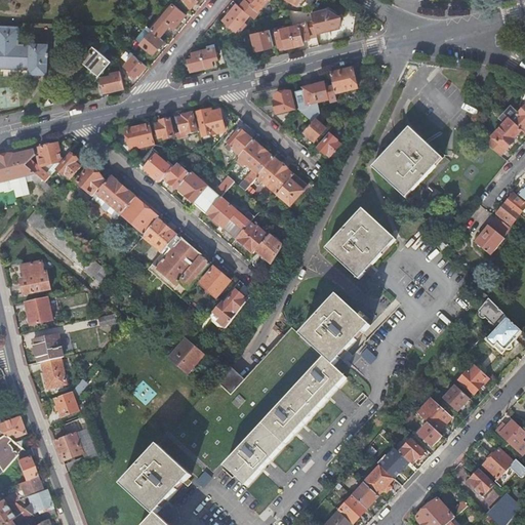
[(182,0),(179,3),(190,11),(198,0),(182,0)]
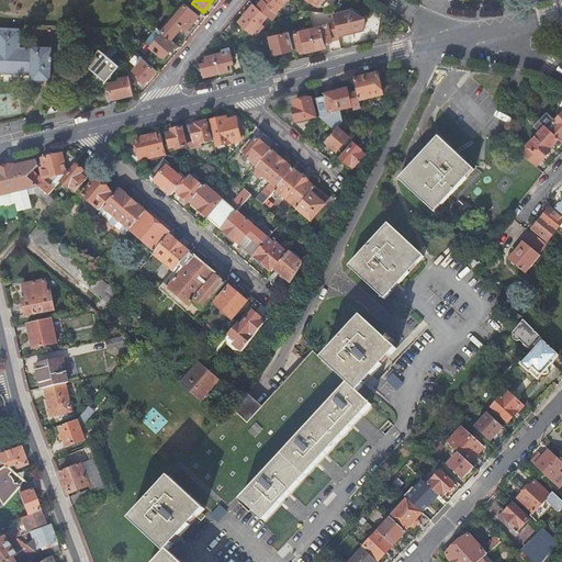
[(261,0),(257,7),(268,17),(272,20),(278,12),(277,11),(287,0),(268,0),(271,2),(269,6),(262,0),(261,0)]
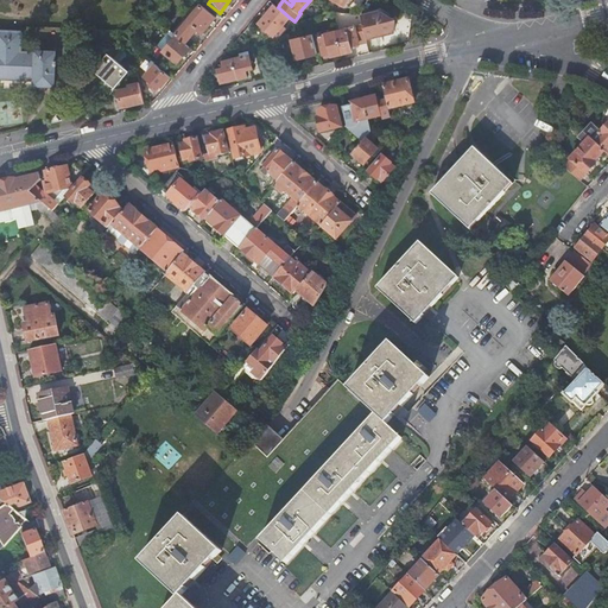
[(172,33),(176,36),(187,45),(200,31),(202,33),(216,18),(201,5),(188,20),(187,21),(184,20),(172,33)]
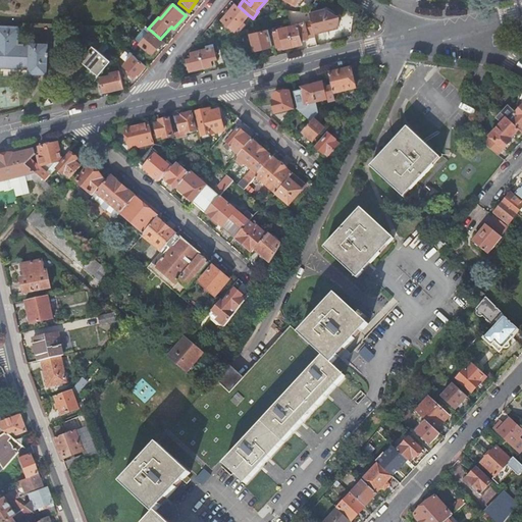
[(239,6),(236,4),(222,20),(235,32),(240,24),(243,28),(245,24),(243,22),(249,15),(239,6)]
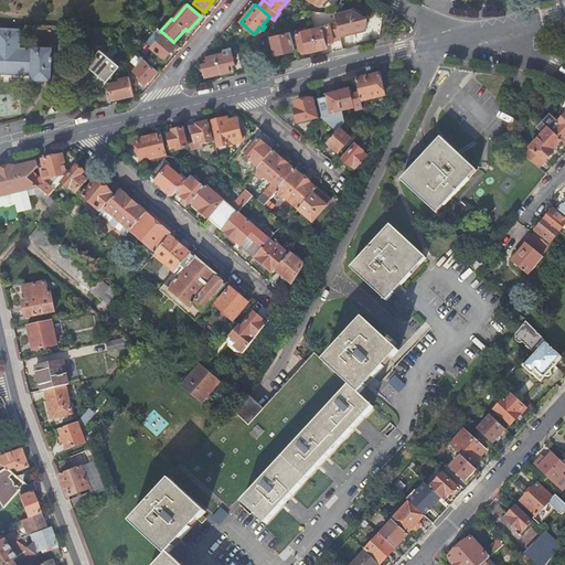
[(353,10),(336,14),(338,23),(341,36),(368,30),(368,19),(353,10)]
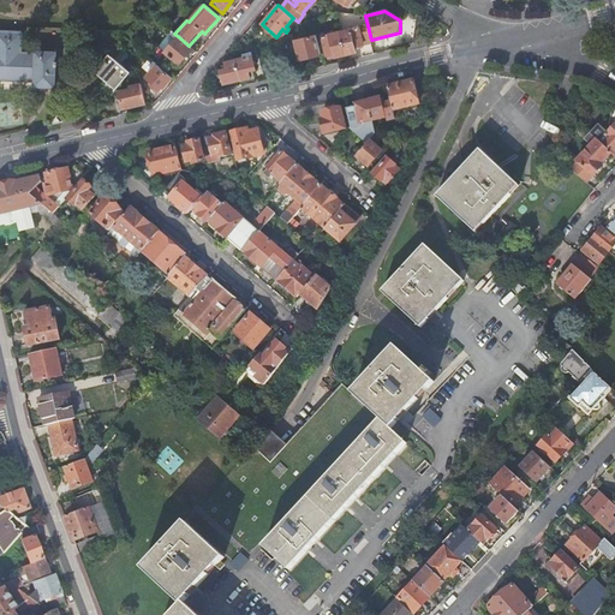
[(371,40),(368,25),(360,28),(364,46),(372,43),(371,40)]
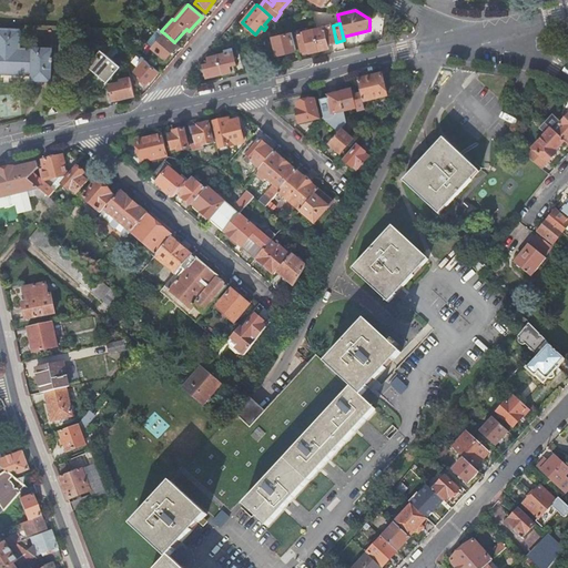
[(31,78),(39,79),(50,79),(51,64),(51,60),(52,60),(53,56),(51,56),(51,47),(32,46),(32,47),(19,47),(20,28),(0,26),(0,71),(31,73),(31,78)]
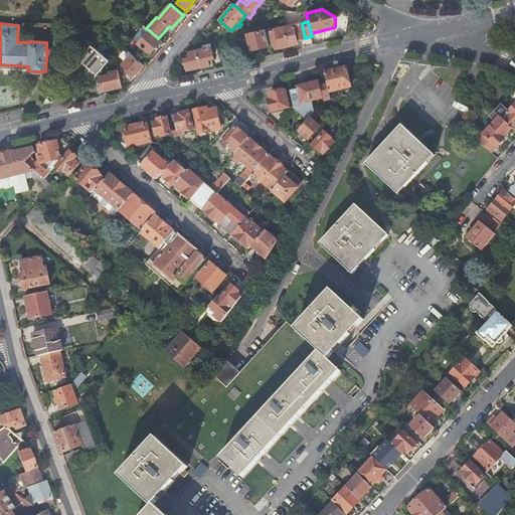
[(302,23),(286,26),(290,45),(299,43),(298,39),(305,38),(302,23)]
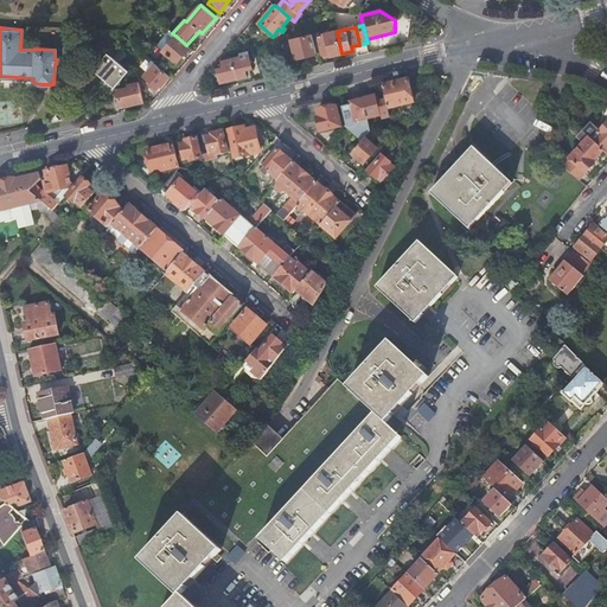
[(155,46),(163,51),(176,36),(172,33),(168,30),(155,46)]
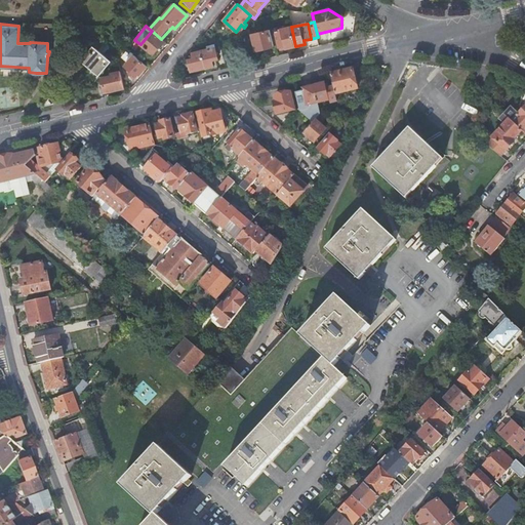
[(295,46),(291,27),(276,31),(280,47),(286,46),(287,48),(295,46)]
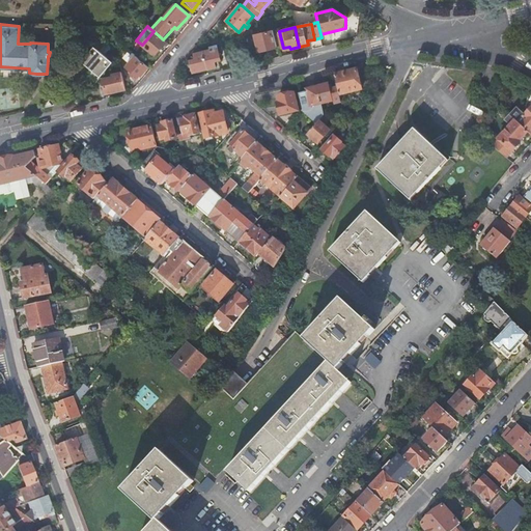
[(278,47),(274,30),(255,34),(259,51),(278,47)]
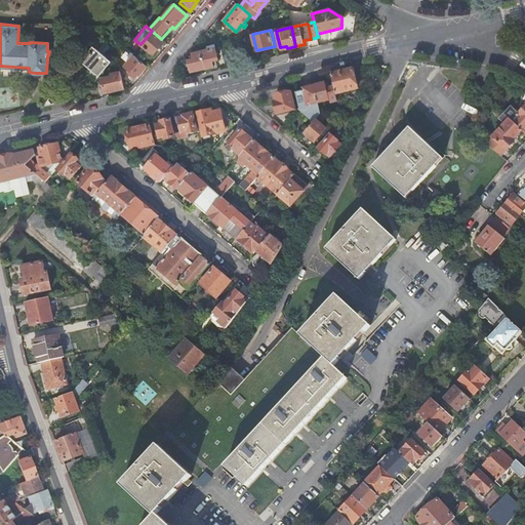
[(161,39),(152,31),(140,44),(153,54),(164,41),(161,39)]
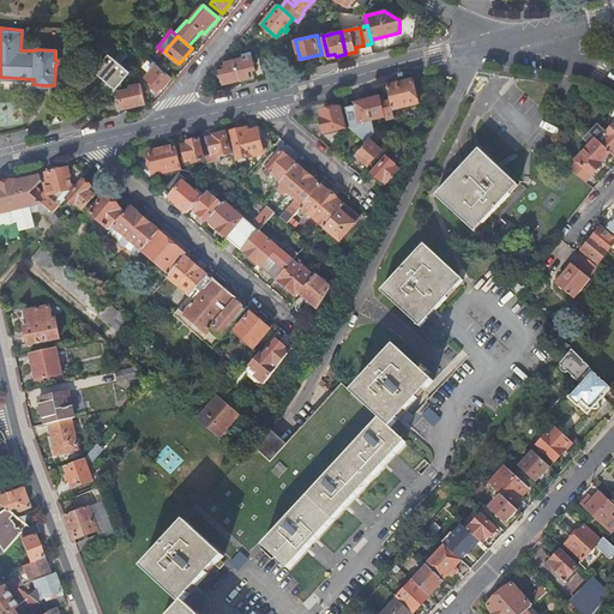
[(108,54),(121,66),(128,56),(115,46),(108,54)]
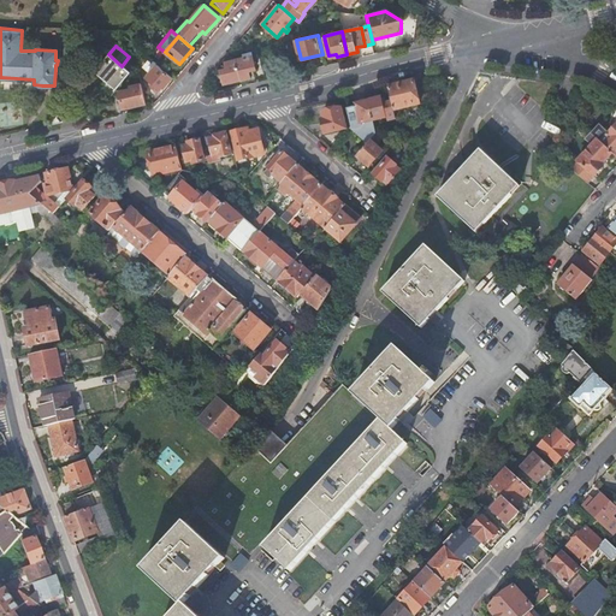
[(116,90),(130,72),(122,66),(108,54),(94,72),(116,90)]
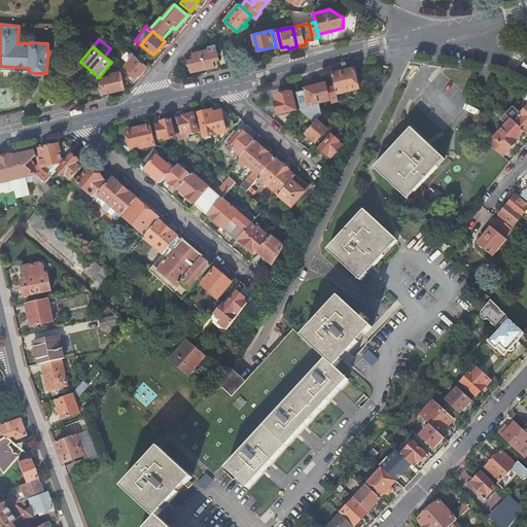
[(202,51),(206,68),(214,66),(213,61),(219,60),(216,47),(202,51)]
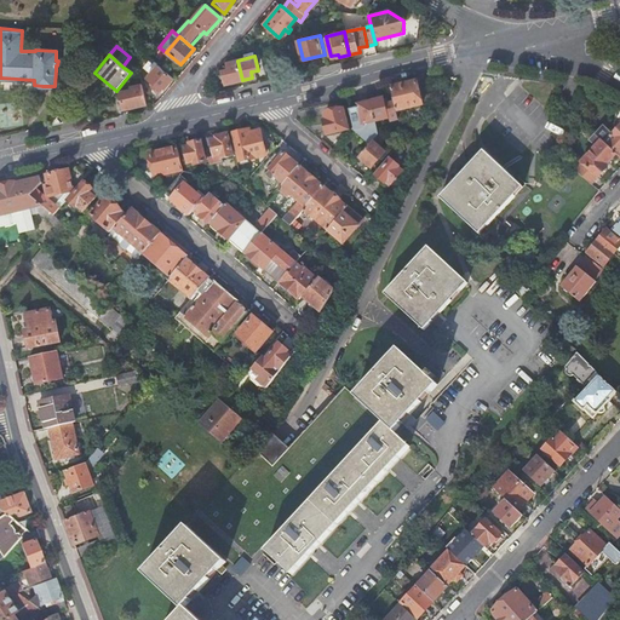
[(227,85),(242,80),(237,61),(228,63),(229,65),(225,65),(225,69),(223,70),(227,85)]
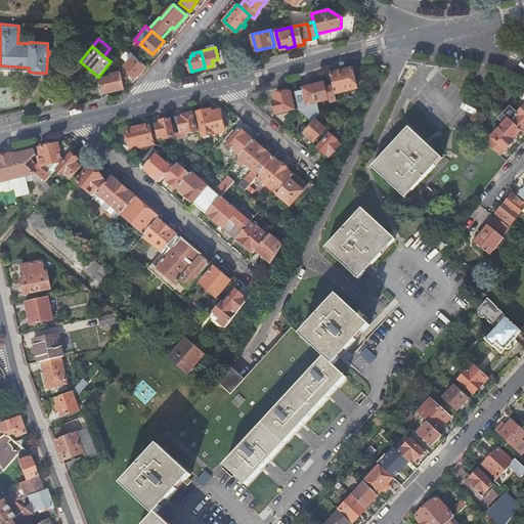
[(147,66),(134,54),(125,66),(131,71),(129,74),(135,78),(138,74),(139,75),(147,66)]
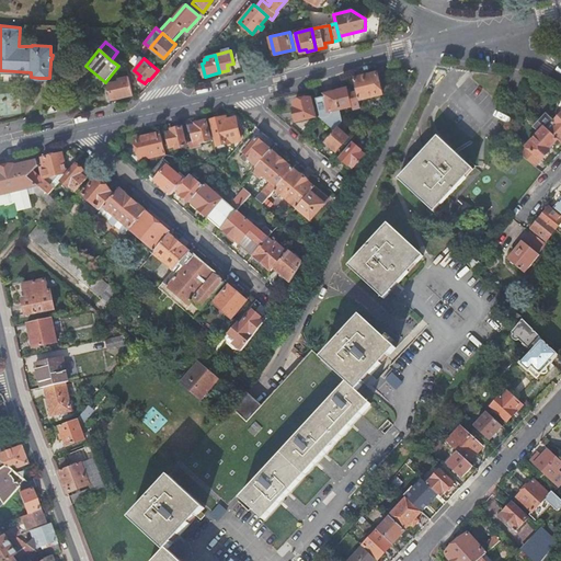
[(378,73),(354,80),(357,93),(359,101),(365,100),(384,95),(380,82),(378,73)]
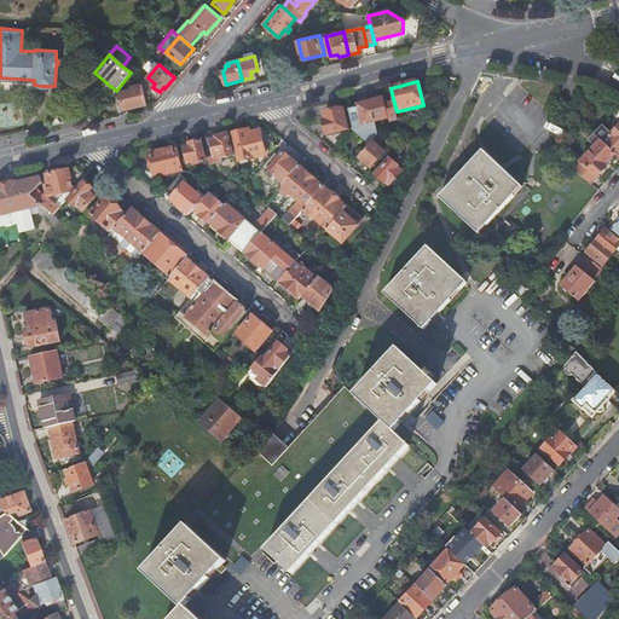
[(148,103),(143,84),(131,86),(132,88),(120,92),(125,108),(148,103)]
